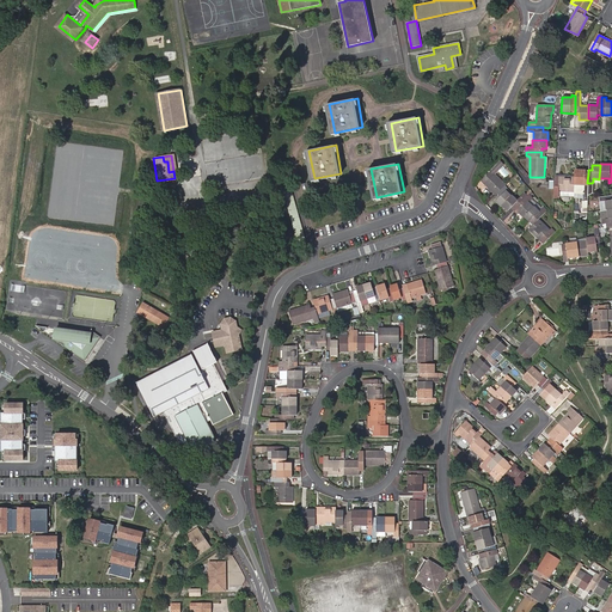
[(496,194),(505,185),(505,184),(490,170),(482,181),(496,194)]
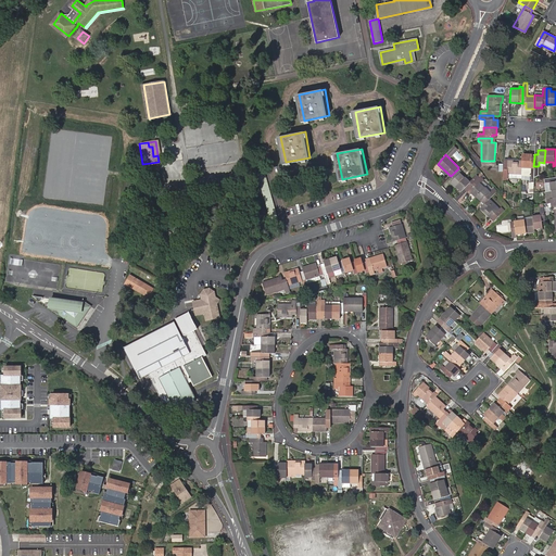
[(533,166),(534,158),(531,158),(532,154),(522,154),(521,161),(521,176),(529,176),(529,180),(533,180),(533,177),(533,166)]
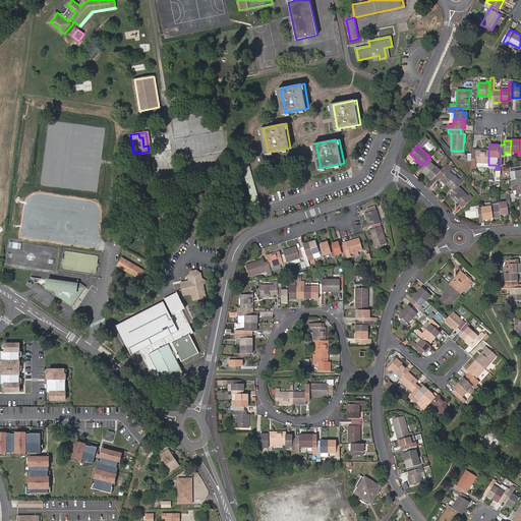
[(488,165),(488,151),(475,150),(475,154),(471,154),(471,167),(488,167),(488,165)]
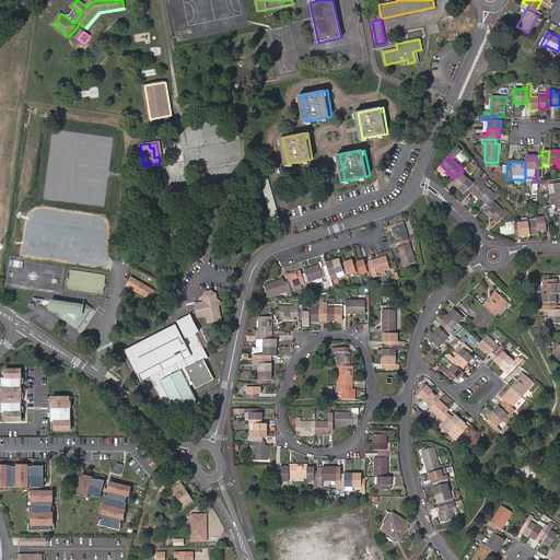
[(464,172),(462,170),(454,177),(457,179),(454,183),(458,188),(459,187),(467,178),(462,174),(464,172)]
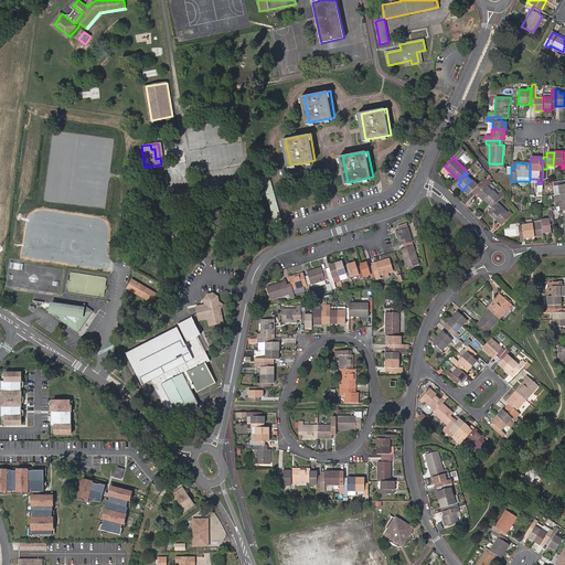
[(490,178),(483,185),(479,190),(481,192),(478,195),(483,200),(484,199),(492,190),(488,185),(492,181),(490,178)]
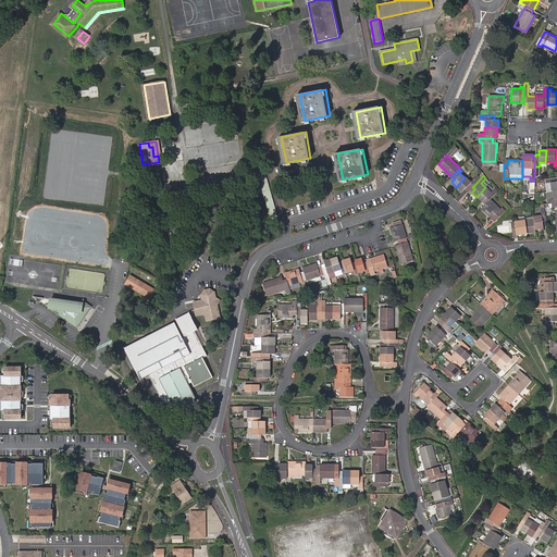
[(466,177),(465,177),(457,186),(462,192),(466,188),(468,190),(472,187),(477,183),(473,180),(471,182),(466,177)]
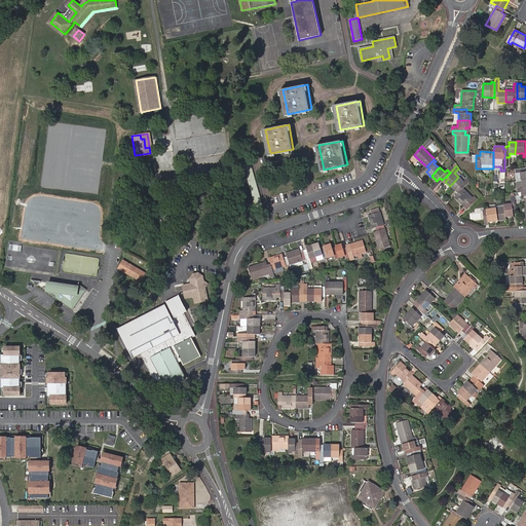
[(520,173),(521,180),(522,180),(525,179),(525,167),(515,168),(515,173),(520,173)]
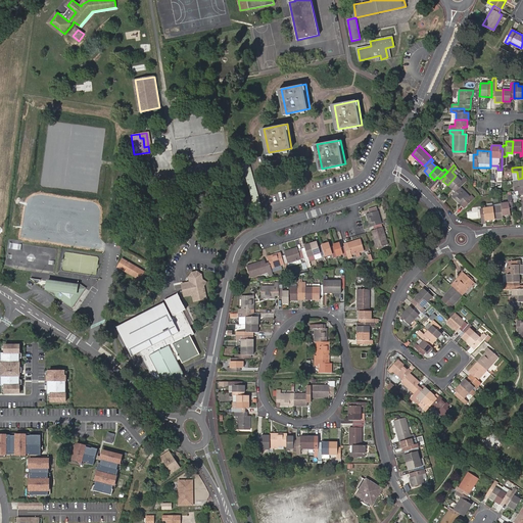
[(460,179),(456,176),(448,184),(453,189),(456,186),(458,189),(460,187),(466,180),(462,176),(460,179)]
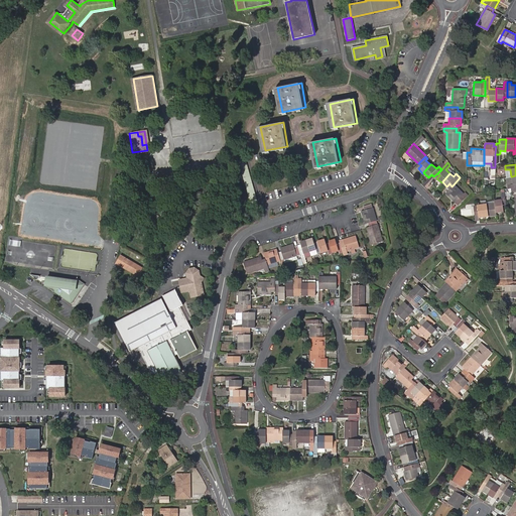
[(466,197),(454,184),(452,186),(445,192),(455,203),(458,200),(460,202),(466,197)]
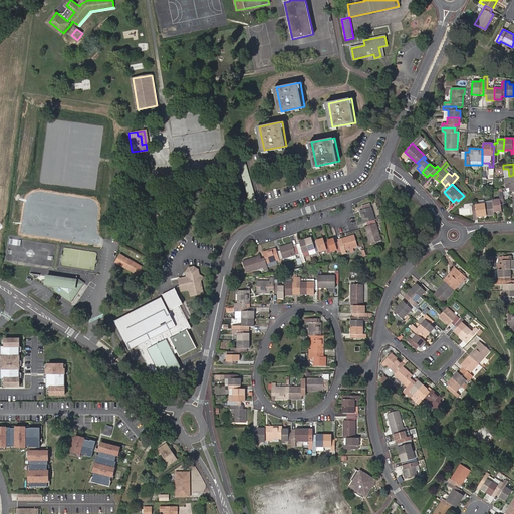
[(503,196),(499,197),(499,199),(492,200),(492,203),(493,211),(501,210),(500,206),(504,206),(503,199),(503,196)]
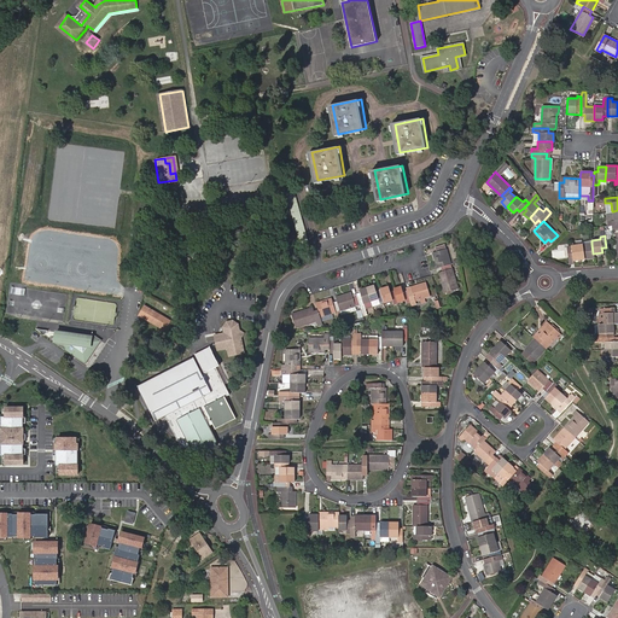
[(441,267),(450,263),(444,244),(435,246),(436,251),(432,252),(437,268),(441,267)]
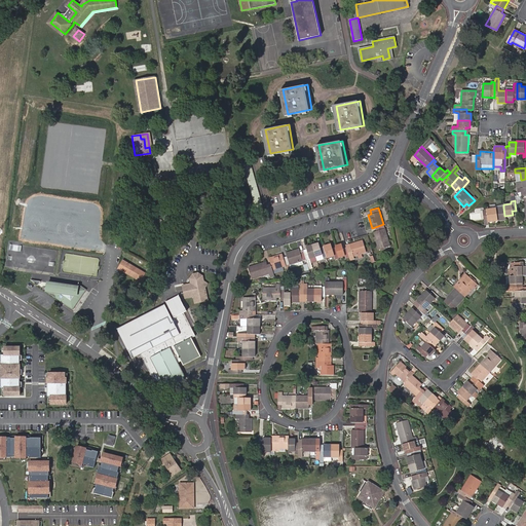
[(488,221),(505,219),(504,216),(503,208),(489,209),(482,210),(484,218),(487,218),(488,221)]
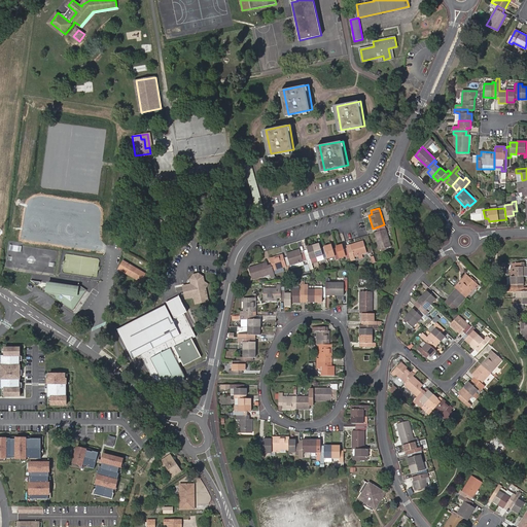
[(384,224),(376,227),(377,231),(374,232),(379,249),(390,246),(384,224)]
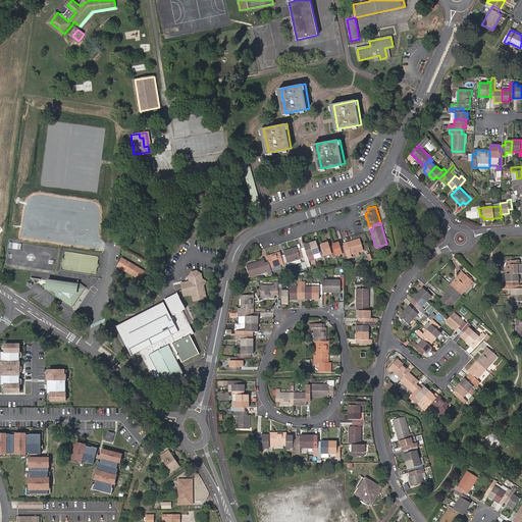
[(348,246),(344,247),(347,256),(350,255),(350,254),(354,253),(358,251),(363,250),(359,239),(347,243),(348,246)]
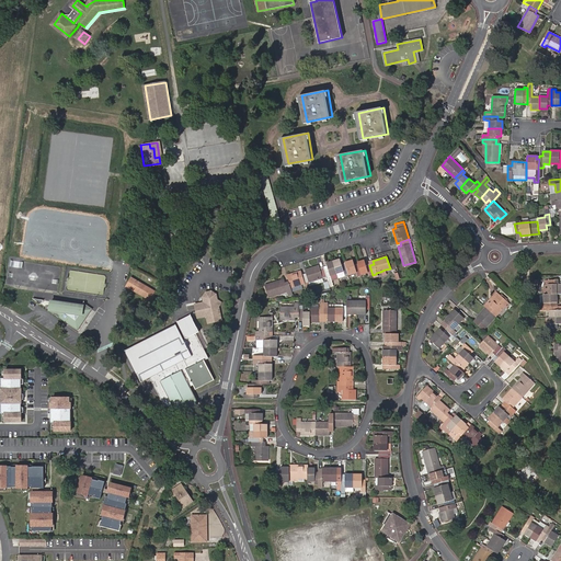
[(347,273),(344,262),(341,264),(339,259),(332,261),(336,273),(343,271),(344,274),(347,273)]
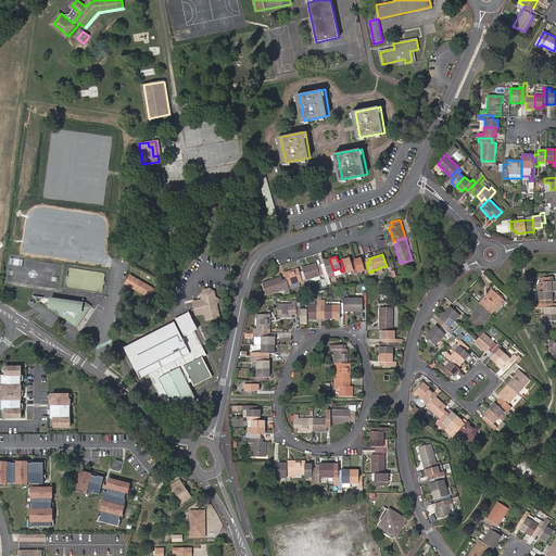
[(354,273),(357,272),(354,261),(351,262),(349,257),(341,260),(344,270),(345,273),(353,269),(354,273)]
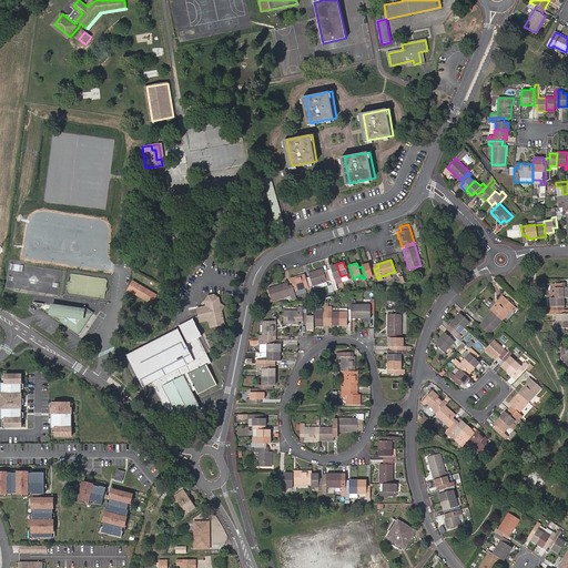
[(374,269),(374,266),(369,269),(368,263),(362,265),(362,266),(365,277),(372,275),(374,280),(377,279),(374,269)]
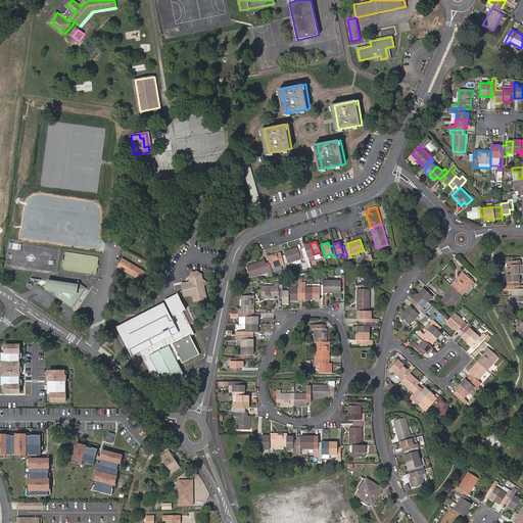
[(314,254),(310,243),(304,245),(304,247),(301,248),(301,249),(303,257),(306,268),(311,266),(307,256),(314,254)]
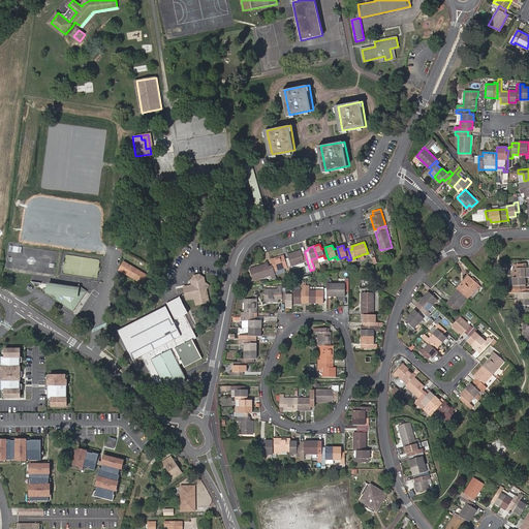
[(307,260),(305,252),(301,253),(300,250),(287,254),(287,257),(290,266),(307,260)]
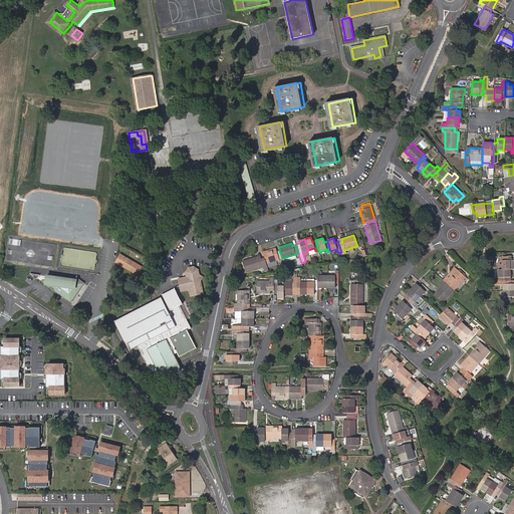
[(283,261),(282,258),(279,250),(276,251),(275,248),(262,252),(264,257),(266,264),(279,259),(280,262),(283,261)]
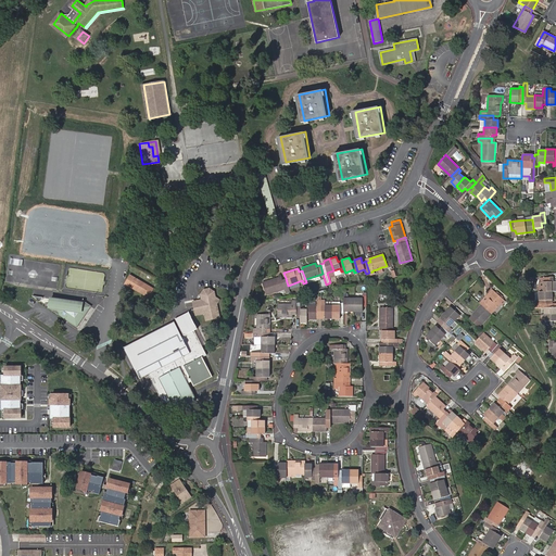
[(290,292),(288,286),(286,278),(281,279),(280,276),(263,282),(266,294),(285,289),(286,294),(290,292)]
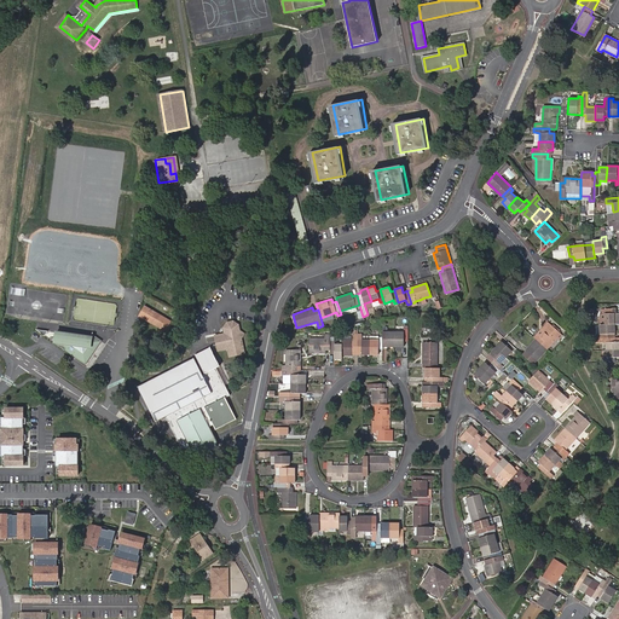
[(173,322),(161,316),(160,318),(149,311),(145,308),(142,316),(167,331),(173,322)]
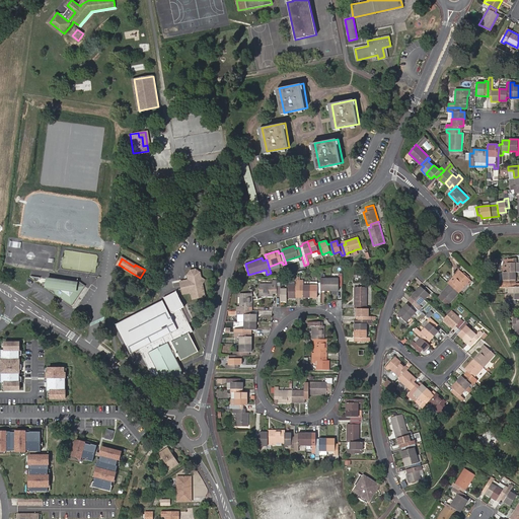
[(507,272),(515,272),(518,271),(518,262),(513,263),(513,258),(505,258),(505,263),(506,263),(507,272)]
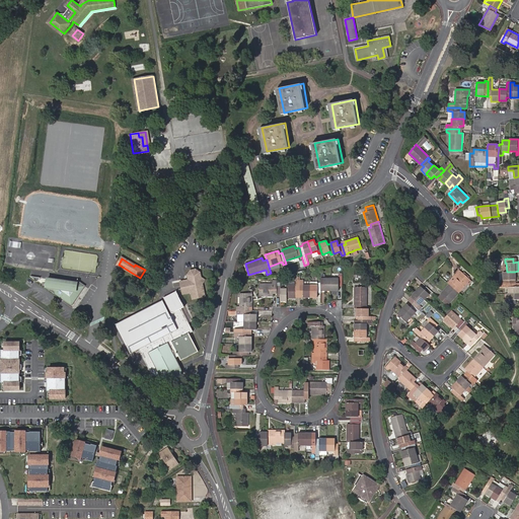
[(189,275),(190,281),(181,282),(182,286),(183,294),(192,293),(193,299),(203,297),(206,297),(204,285),(206,281),(202,279),(201,273),(197,270),(192,271),(189,275)]
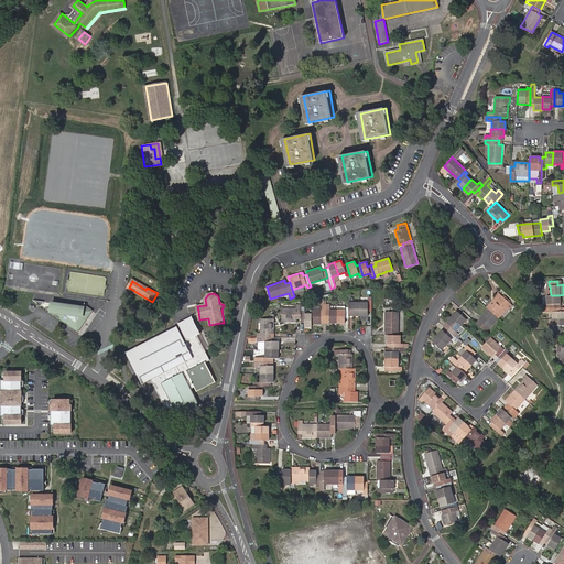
[(501,295),(488,310),(498,317),(507,307),(509,308),(512,305),(501,295)]
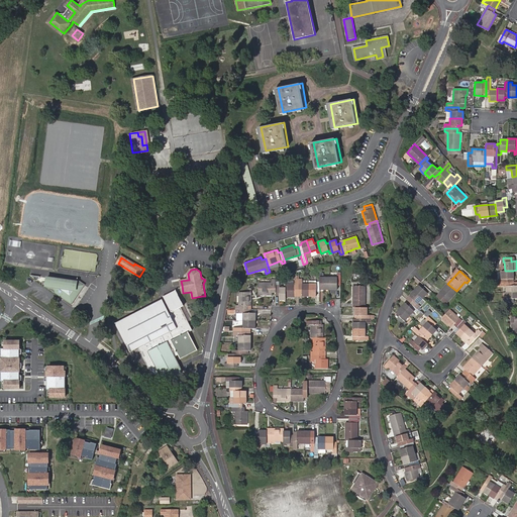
[(513,278),(513,271),(505,271),(501,271),(501,278),(497,279),(497,283),(500,282),(508,282),(508,278),(513,278)]
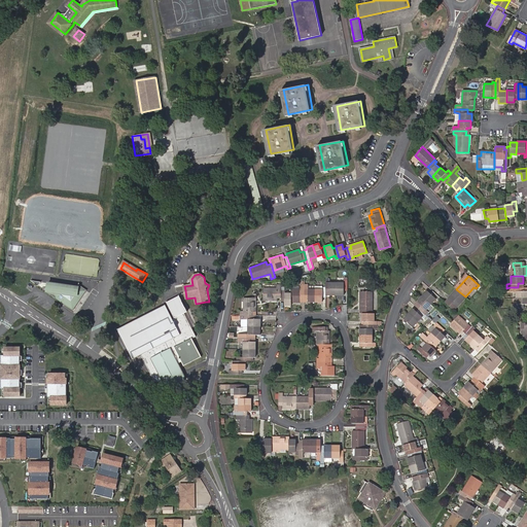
[(329,294),(336,294),(336,282),(329,282),(329,280),(325,280),(325,286),(325,290),(328,290),(329,294)]
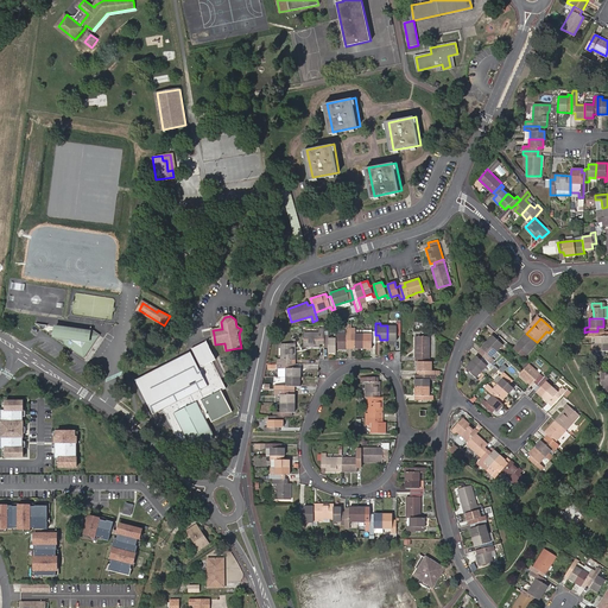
[(397,325),(387,325),(387,340),(396,340),(396,335),(400,335),(400,323),(397,323),(397,325)]
